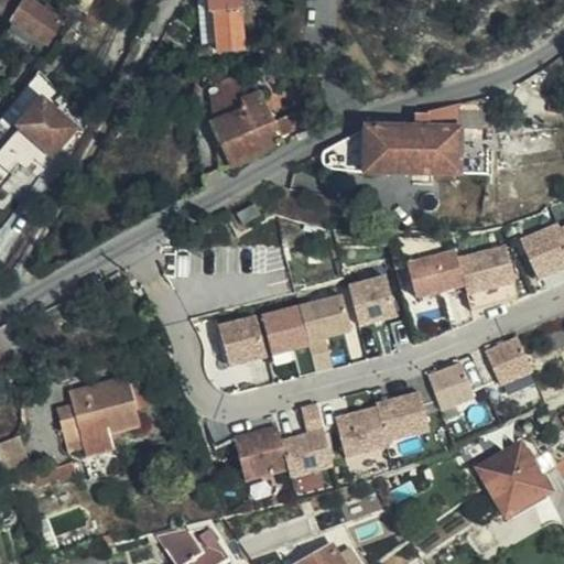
[(0,0),(0,15),(13,24),(46,45),(60,24),(52,19),(55,13),(46,8),(43,13),(23,0),(0,0)]
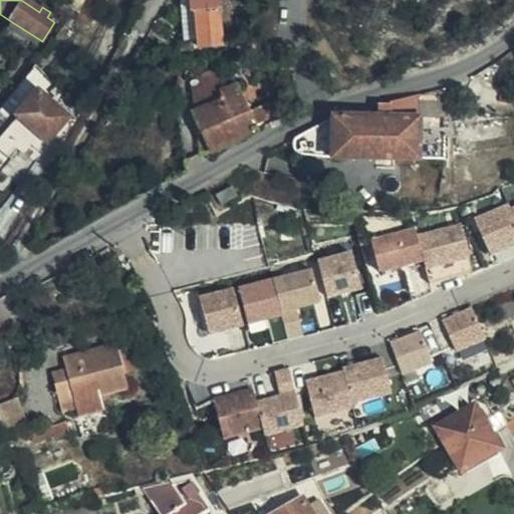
[(190,15),(188,0),(180,0),(184,41),(196,39),(194,15),(190,15)]
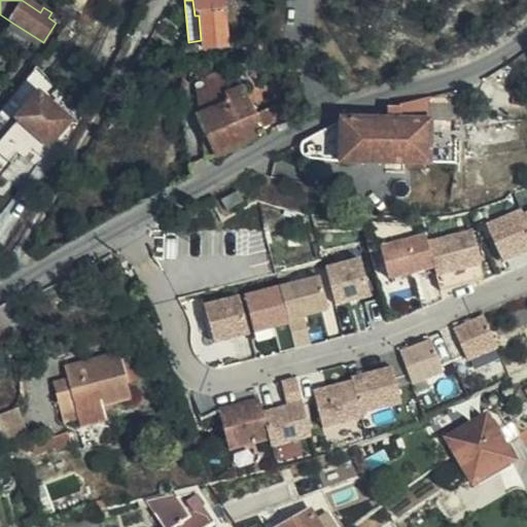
[(192,0),(195,15),(199,15),(201,40),(202,53),(225,50),(220,0),(192,0)]
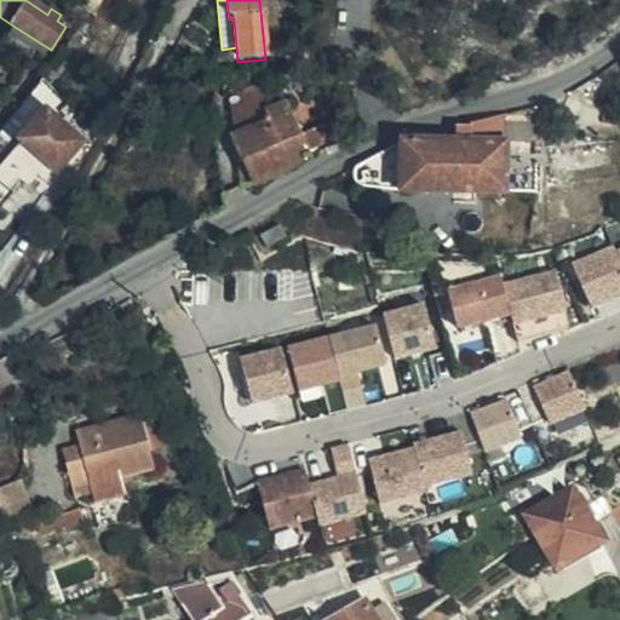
[(110,30),(116,13),(101,6),(93,23),(110,30)]
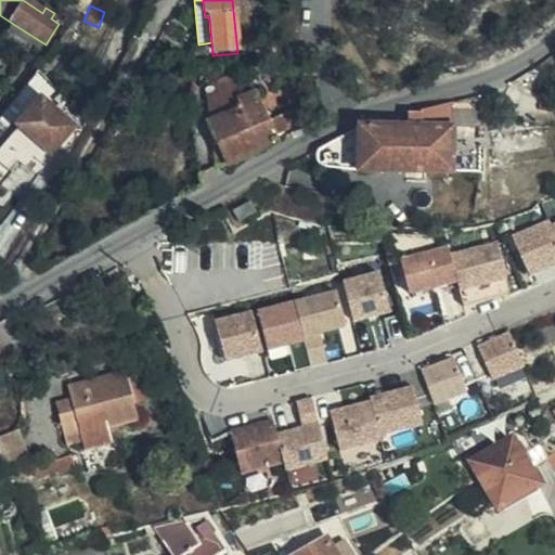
[(46,44),(13,24),(8,31),(40,53),(46,44)]
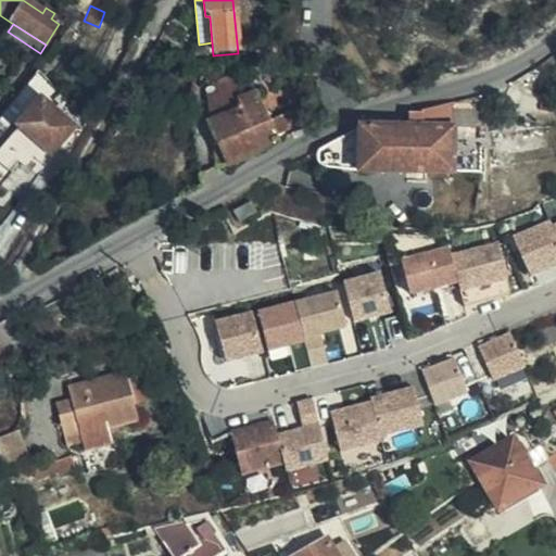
[(59,115),(68,102),(34,75),(30,78),(52,96),(50,99),(57,104),(53,110),(40,100),(20,127),(53,154),(74,127),(59,115)]
